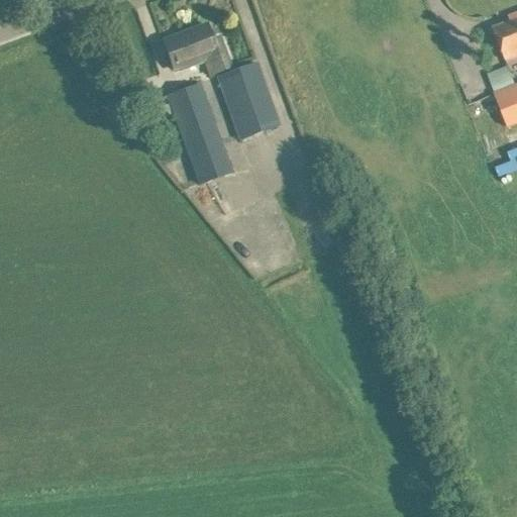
[(516,14),(509,18),(510,23),(493,29),(505,61),(516,56),(516,14)]
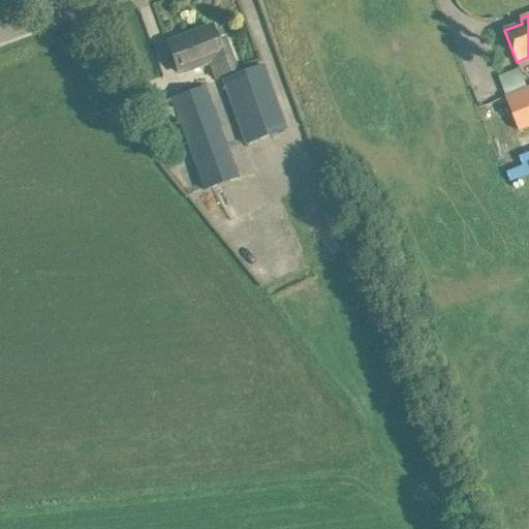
[(212,27),(166,43),(178,72),(208,61),(214,78),(236,69),(225,38),(217,41),(212,27)]
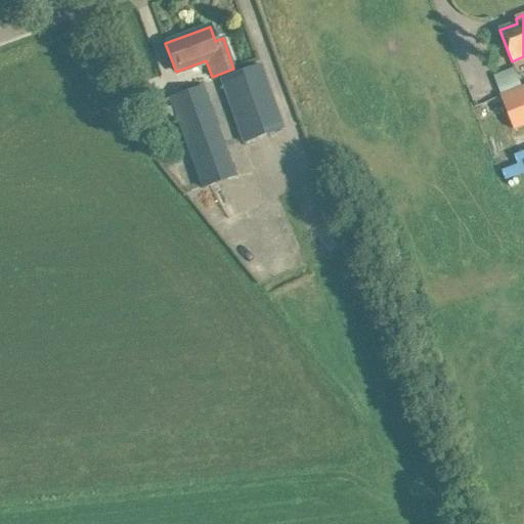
[(260,63),(220,79),(244,142),(285,127),(260,63)]
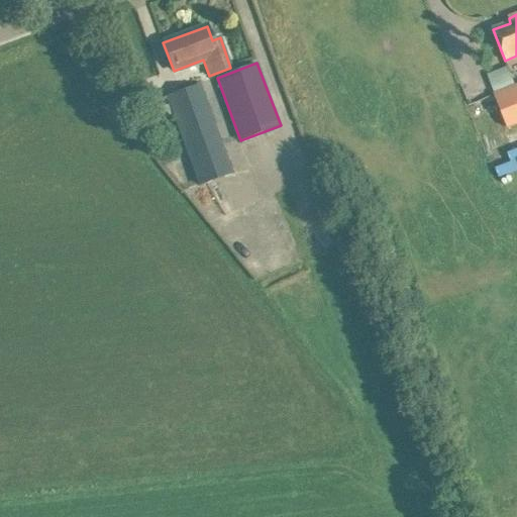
[(201,82),(165,96),(199,186),(235,172),(201,82)]
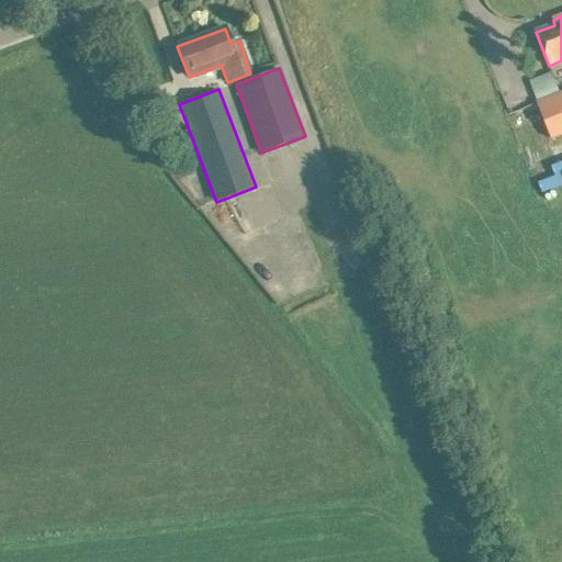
[(561,94),(539,104),(552,139),(561,135),(561,94)]
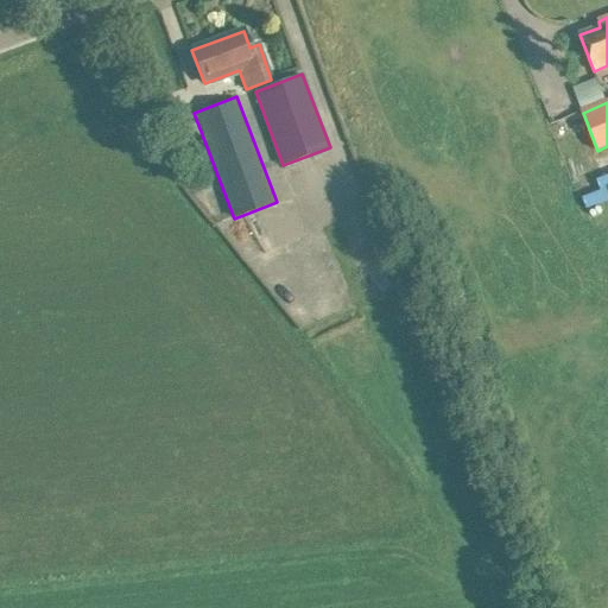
[(607,175),(596,179),(600,190),(583,197),(588,209),(607,201),(607,175)]
